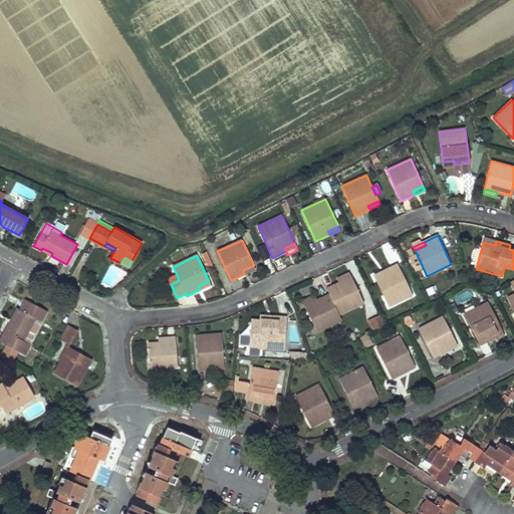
[(413,295),(398,264),(383,271),(386,274),(375,280),(389,306),(413,295)]
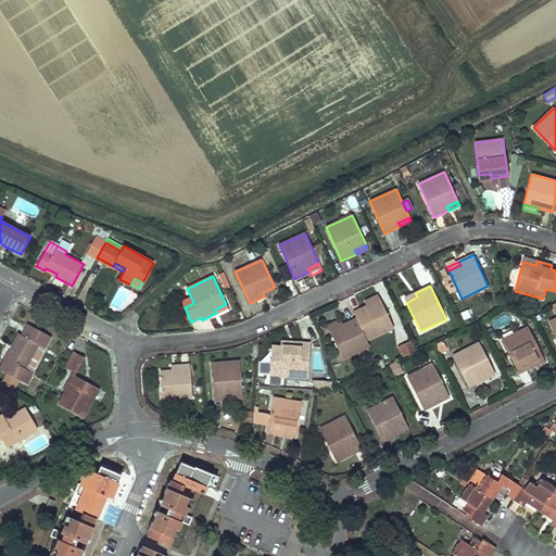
[(275,287),(263,292),(264,297),(270,293),(276,291),(275,287)]
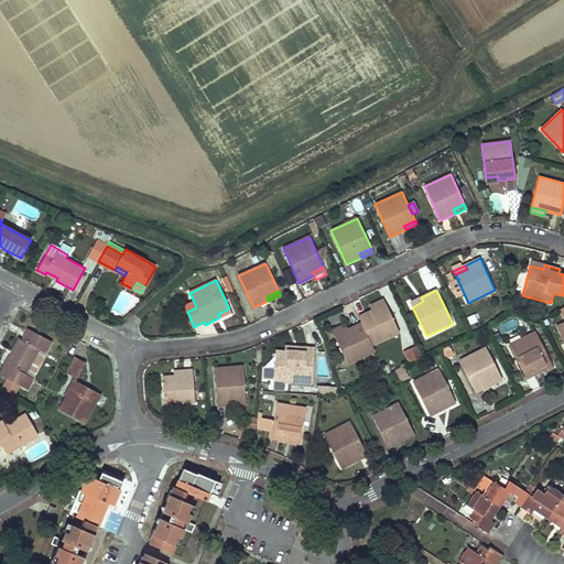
[(410,303),(412,307),(423,301),(421,297),(418,300),(410,303)]
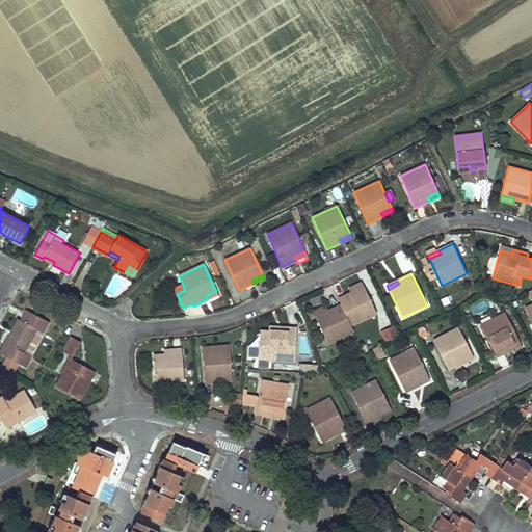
[(351,292),(364,286),(362,282),(354,285),(349,288),(351,292)]
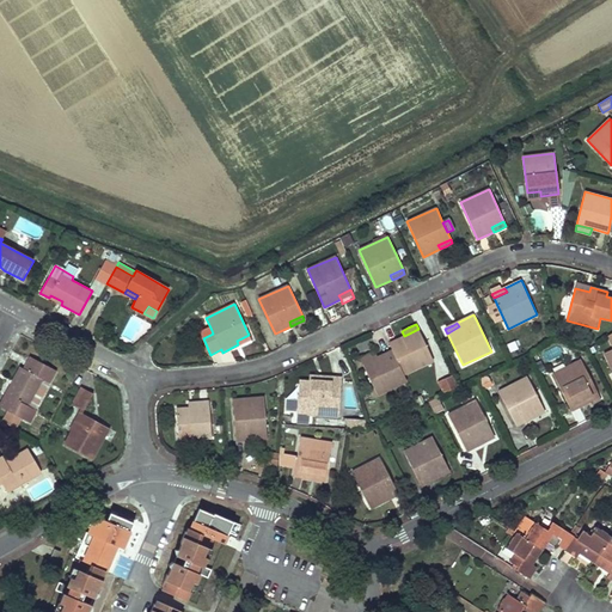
[(201,332),(203,338),(213,334),(210,328),(201,332)]
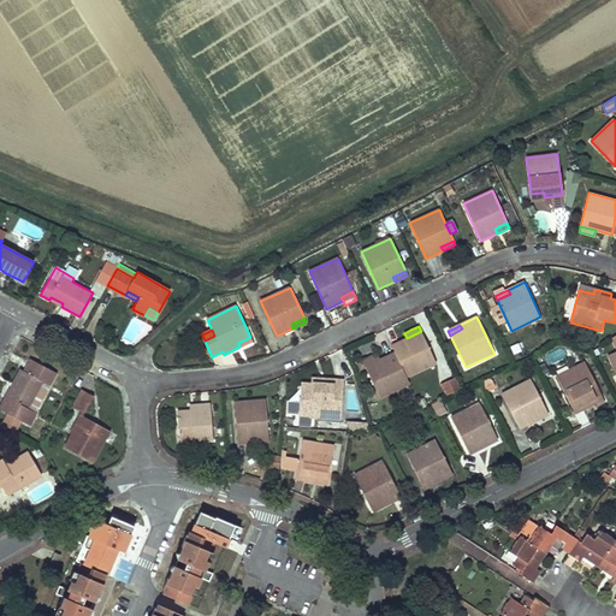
[(391,345),(395,353),(407,377),(436,362),(421,331),(407,338),(391,345)]
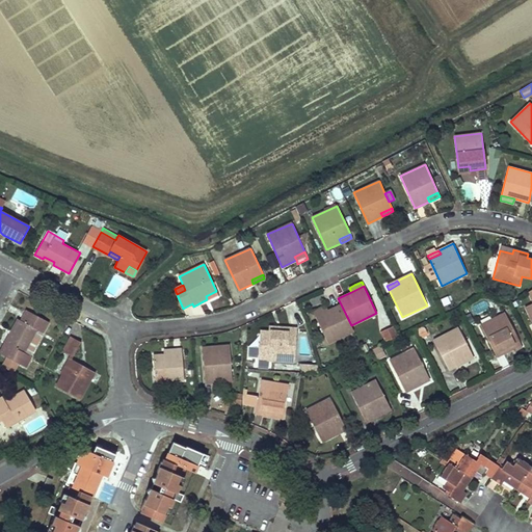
[(216,291),(206,296),(207,299),(213,297),(218,294),(216,291)]
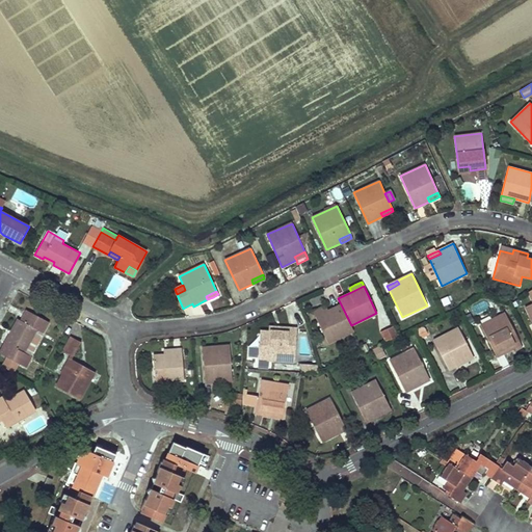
[(444,308),(452,304),(448,294),(440,297),(444,308)]
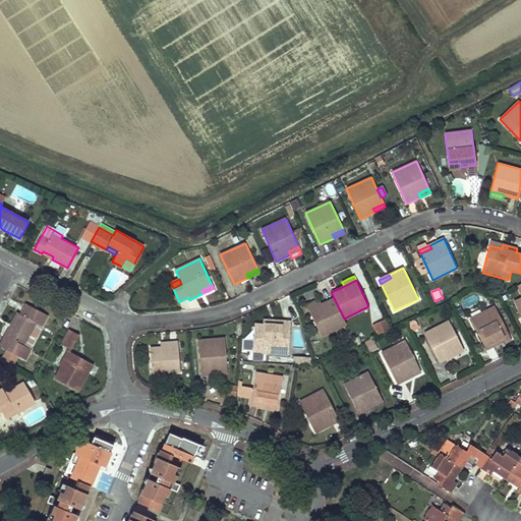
[(309,310),(322,337),(346,325),(344,319),(334,298),(321,304),(309,310)]
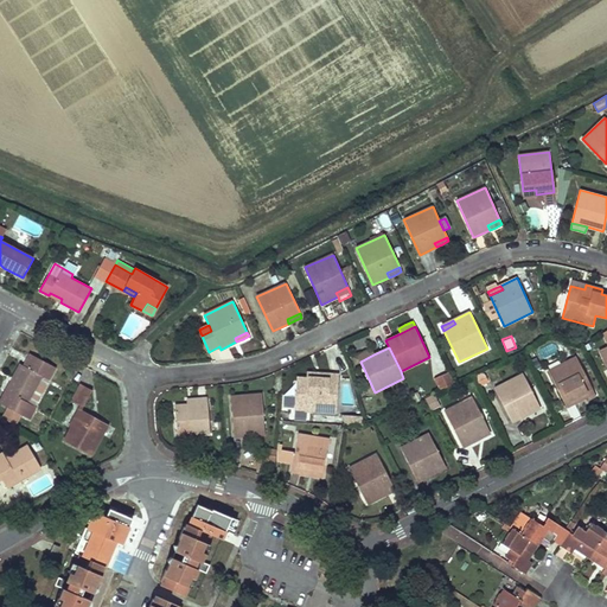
[(357,356),(359,362),(360,362),(374,355),(371,350),(365,352),(357,356)]
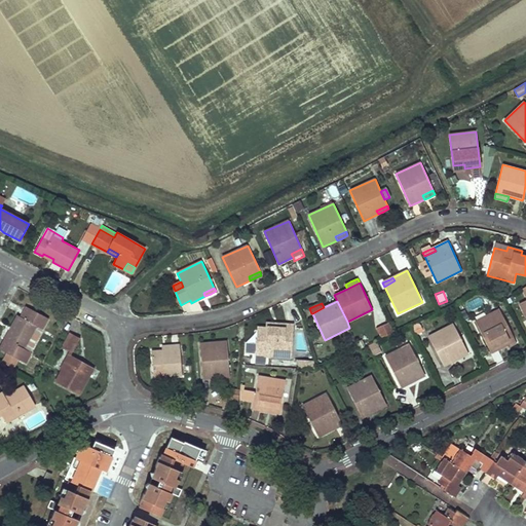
[(4,351),(7,353),(2,363),(13,368),(19,360),(26,364),(31,352),(42,331),(40,330),(48,318),(27,306),(21,316),(17,315),(5,339),(9,341),(4,351)]
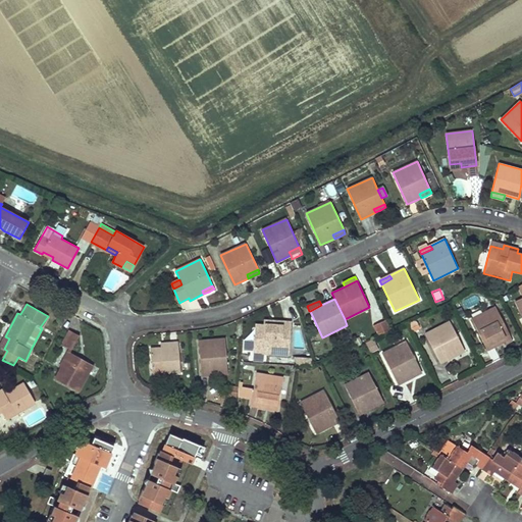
[(471,319),(487,351),(501,344),(499,340),(509,334),(496,307),(471,319)]
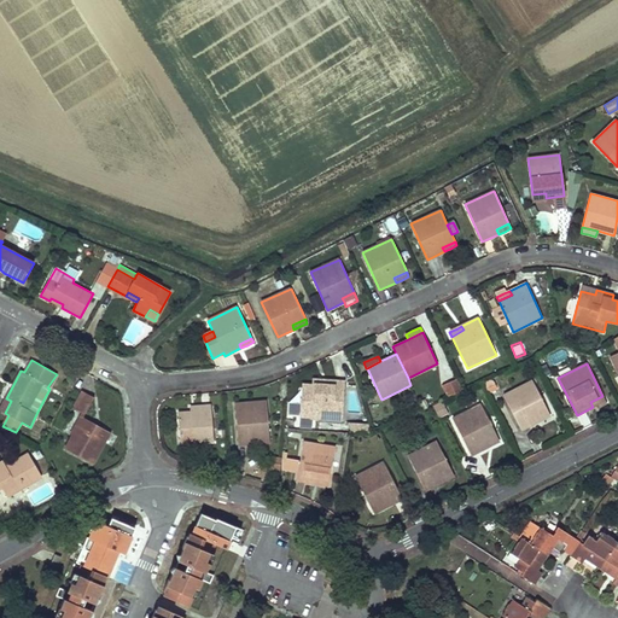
[(462,390),(456,379),(442,385),(447,397),(462,390)]
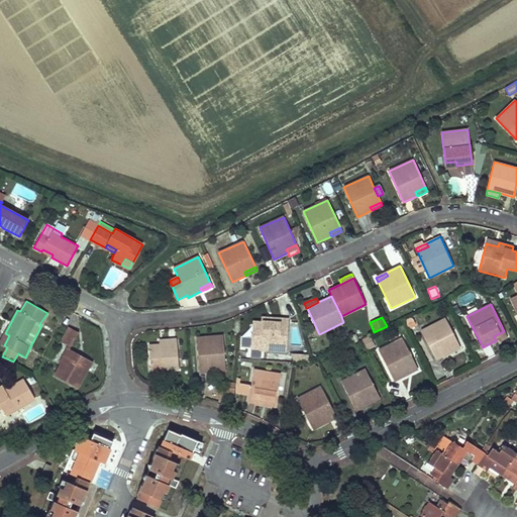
[(287,351),(289,319),(274,318),(274,322),(262,321),(261,328),(260,347),(260,349),(287,351)]
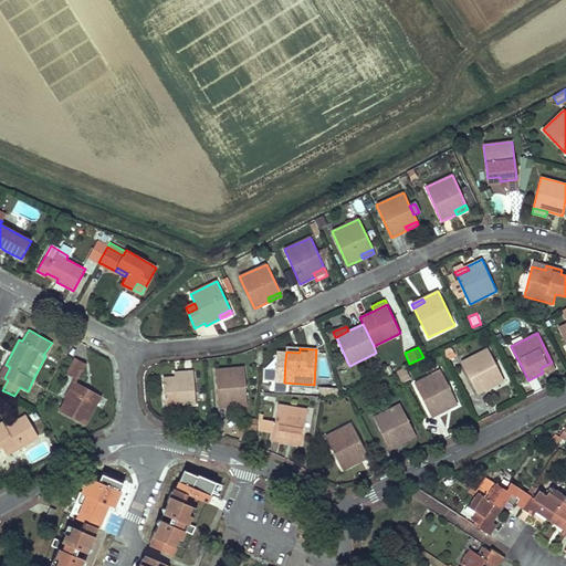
[(461,362),(478,394),(492,386),(491,383),(502,376),(488,348),(461,362)]
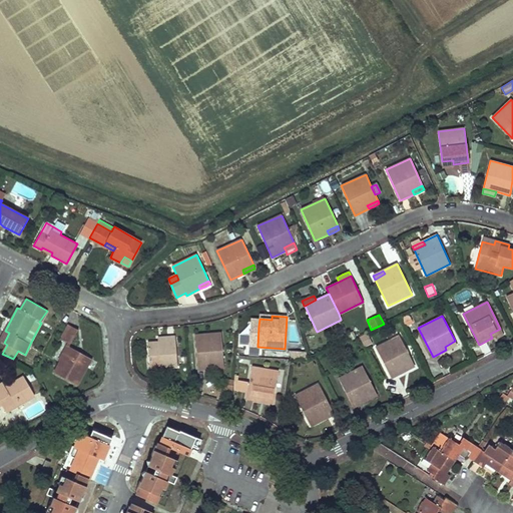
[(68,325),(60,339),(70,345),(78,330),(68,325)]
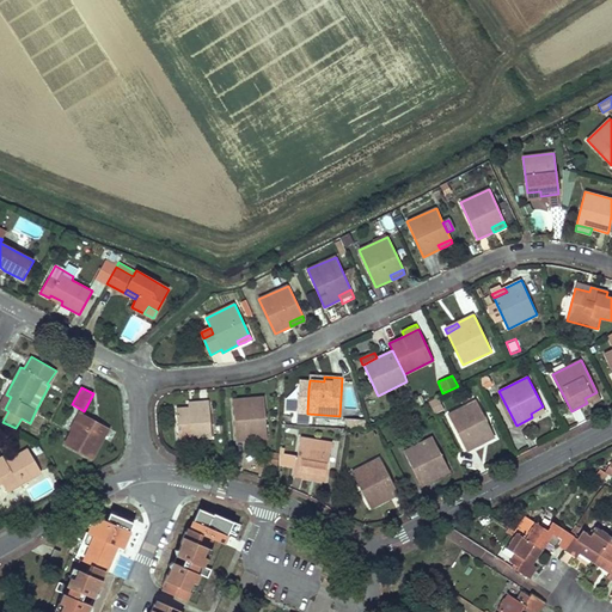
[(597,392),(585,398),(587,403),(593,399),(599,397),(597,392)]
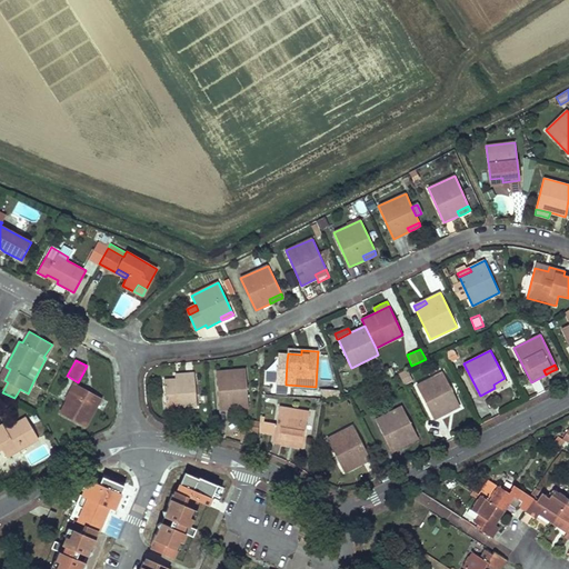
[(0,378),(5,380),(10,369),(6,367),(0,376),(0,378)]
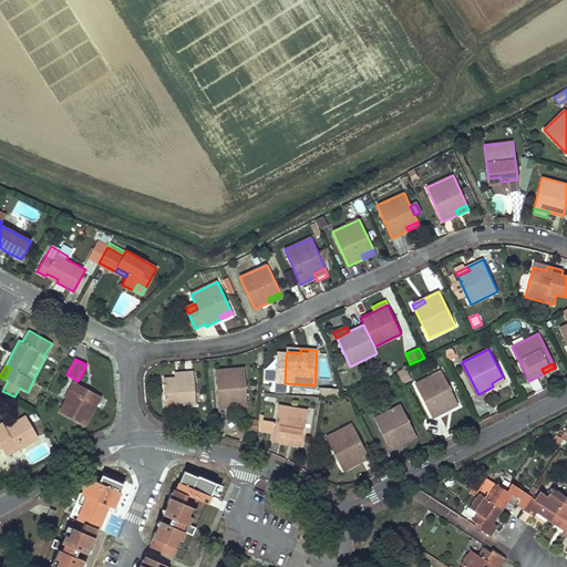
[(384,369),(388,377),(394,373),(390,366),(384,369)]
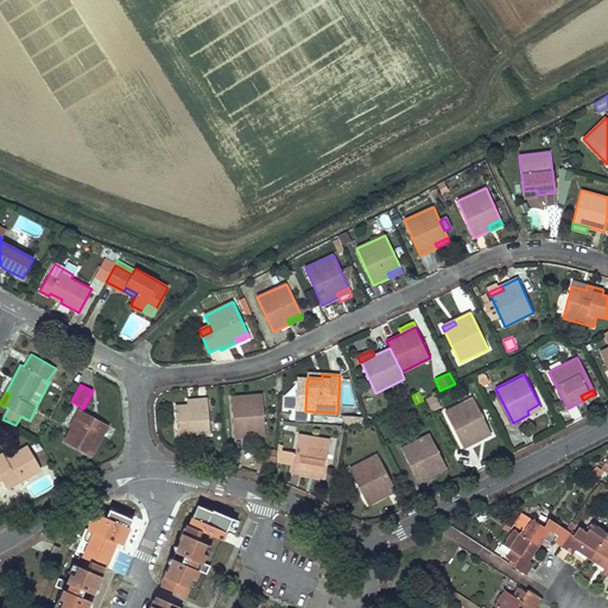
[(432,411),(442,406),(435,393),(426,398),(432,411)]
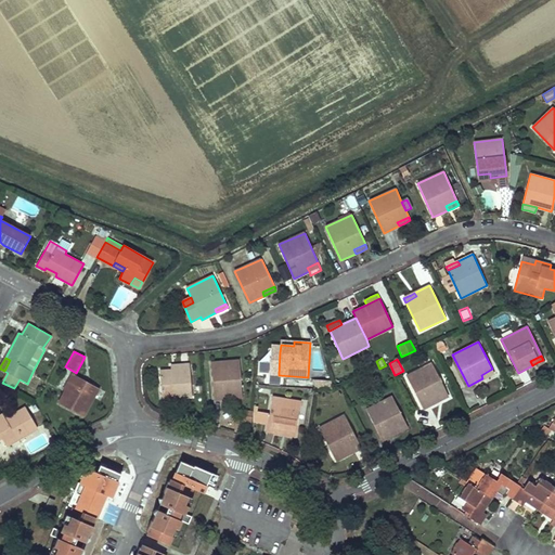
[(230,394),(242,392),(240,360),(210,362),(214,399),(230,398),(230,394)]
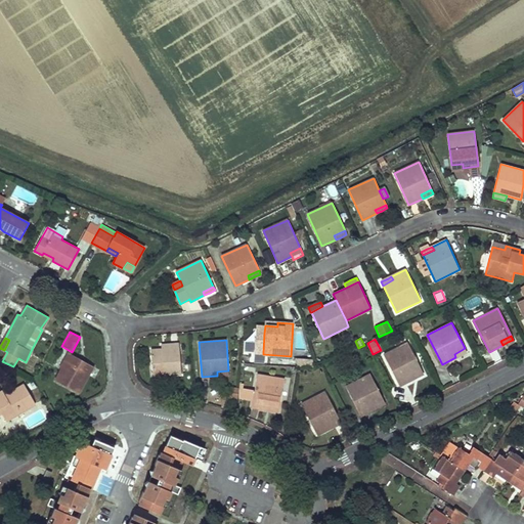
[(384,355),(399,386),(413,379),(411,376),(422,370),(407,343),(384,355)]
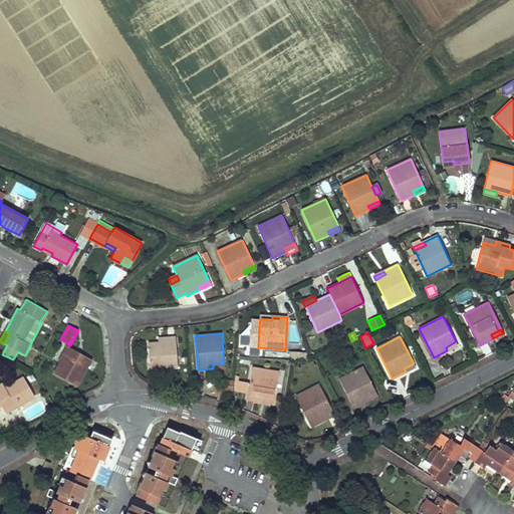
[(159,342),(149,343),(150,369),(178,367),(176,337),(168,338),(168,342),(159,342)]
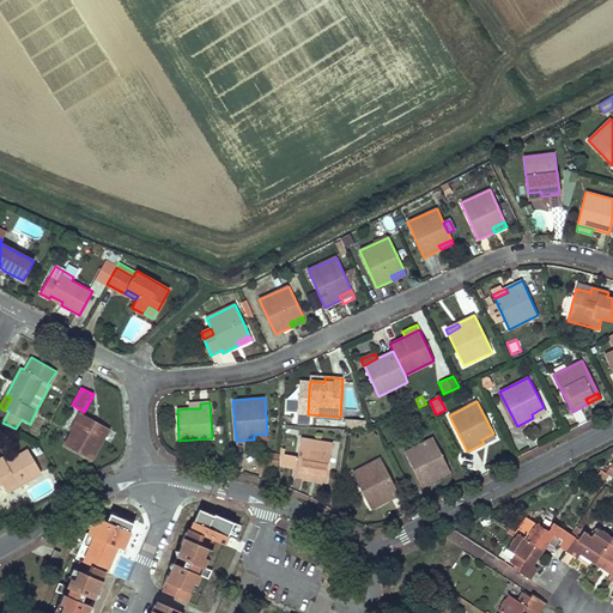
[(544,407),(532,414),(533,418),(541,414),(546,412),(544,407)]
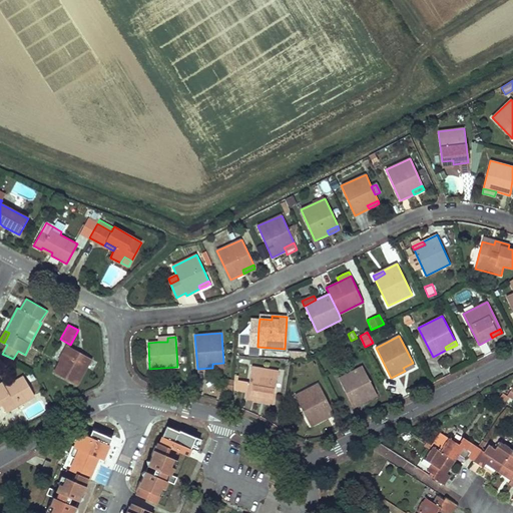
[(60,362),(69,347),(66,345),(58,360),(60,362)]
